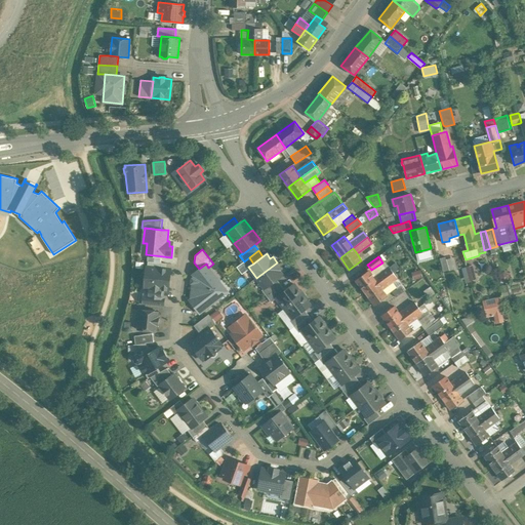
[(445,256),(440,258),(443,272),(449,271),(445,256)]
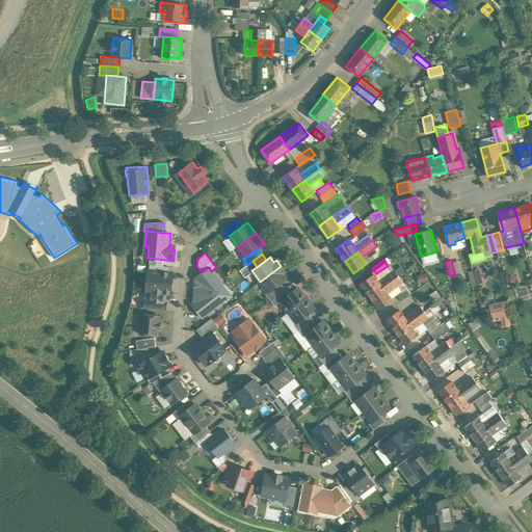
[(281,266),(260,282),(268,292),(281,283),(286,278),(283,273),(285,271),(281,266)]
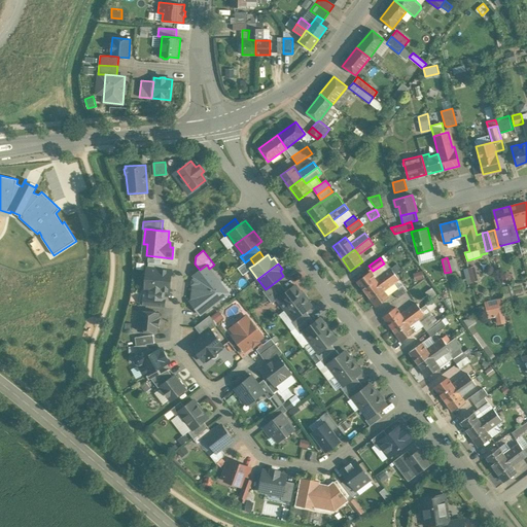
[(371,272),(358,281),(366,293),(380,284),(394,274),(390,268),(388,270),(384,264),(373,271),(371,273),(371,272)]
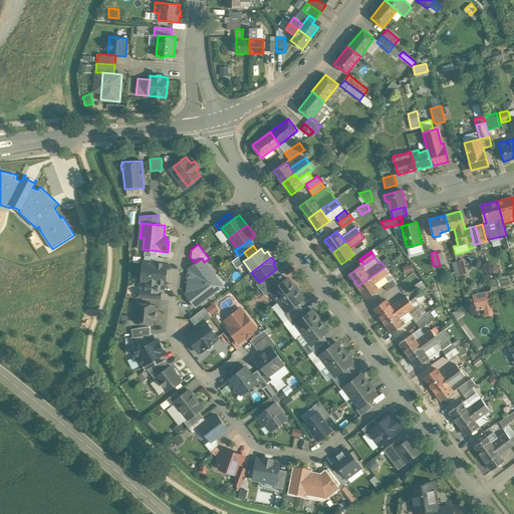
[(195,263),(189,268),(190,270),(187,292),(186,293),(196,306),(219,288),(212,278),(215,276),(204,262),(202,258),(195,263)]
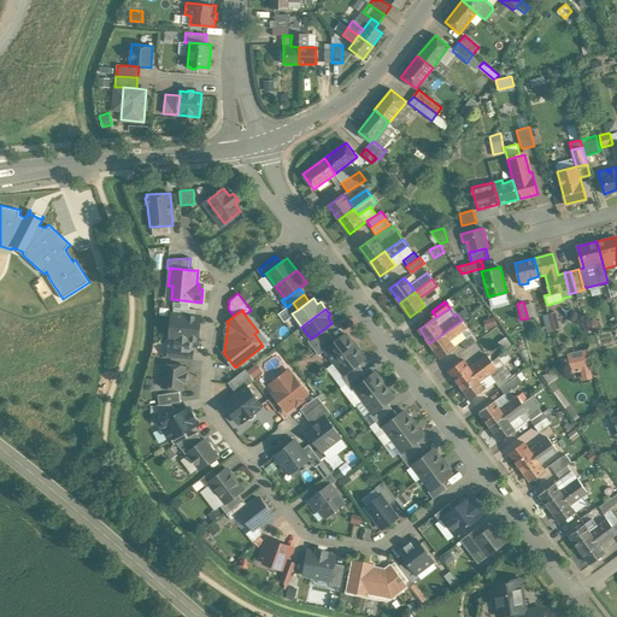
[(200,317),(174,315),(171,339),(176,339),(175,348),(189,350),(191,340),(198,341),(200,317)]
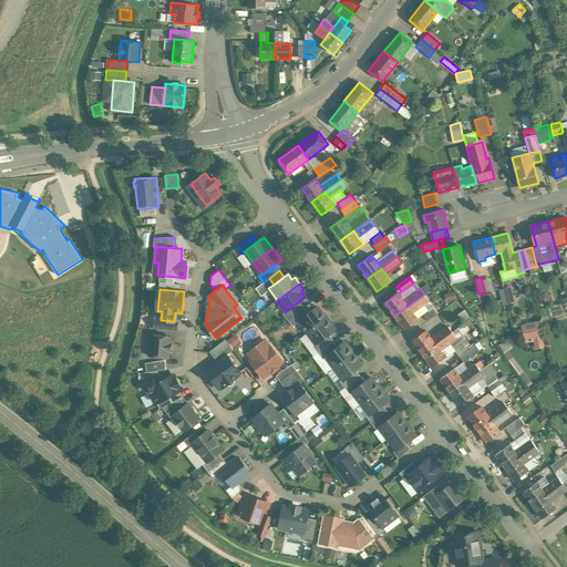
[(424,295),(409,306),(413,312),(429,300),(424,295)]
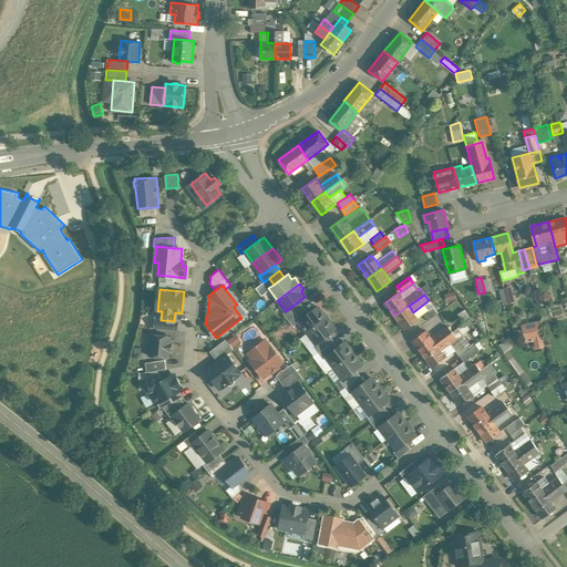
[(299,301),(286,311),(282,313),(288,320),(303,308),(299,301)]
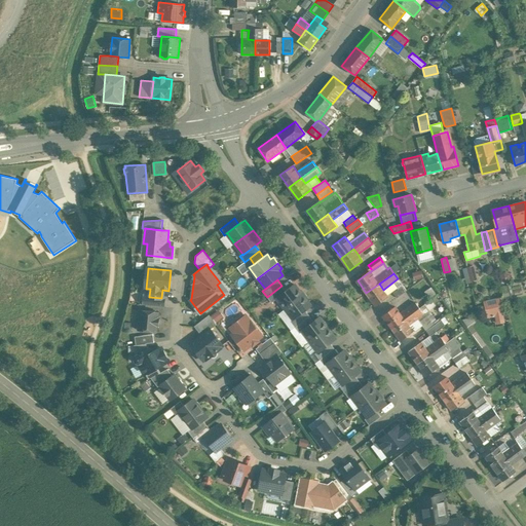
[(379,284),(366,293),(375,305),(387,296),(383,290),(379,284)]
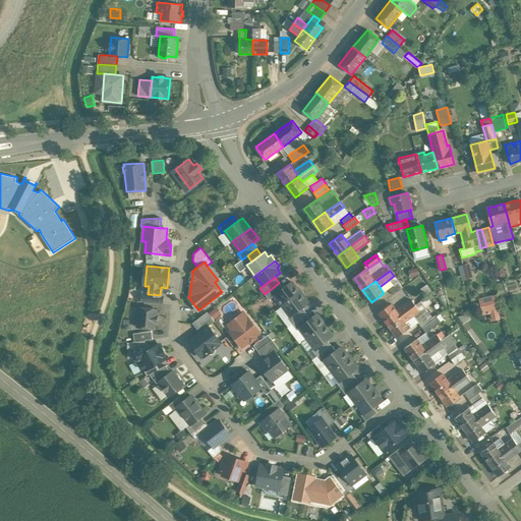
[(283,288),(274,295),(275,295),(282,305),(300,292),(292,282),(283,288)]
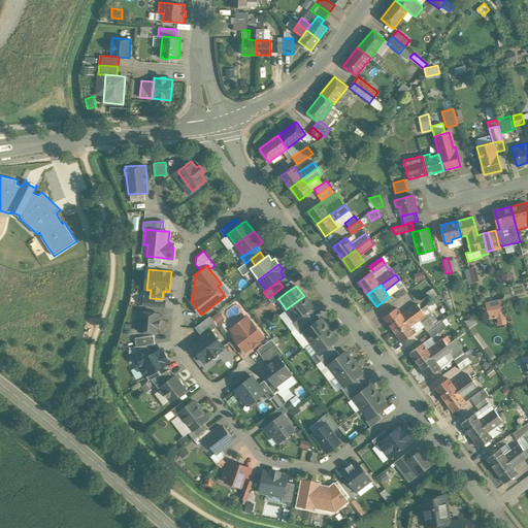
[(283,287),(268,298),(272,304),(278,299),(277,299),(287,292),(283,287)]
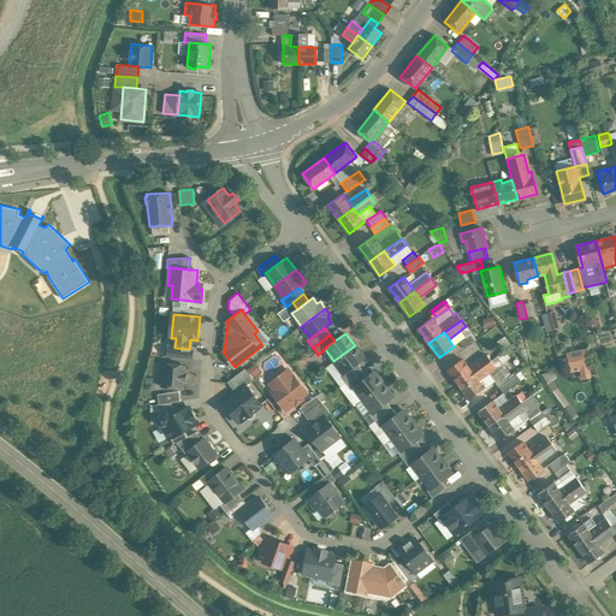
[(355,345),(333,361),(343,373),(343,374),(357,363),(365,357),(355,345)]
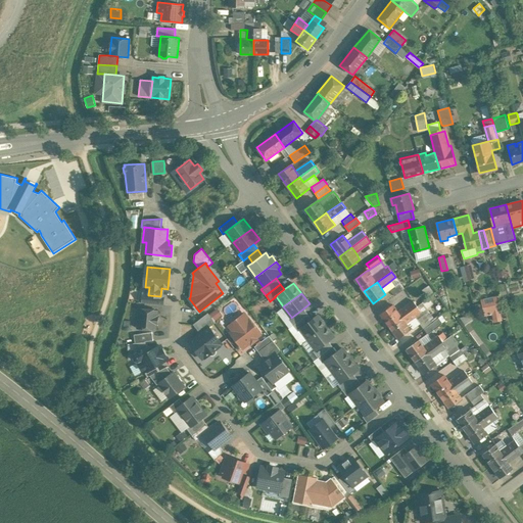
[(148,295),(144,295),(143,302),(161,304),(162,296),(148,295)]
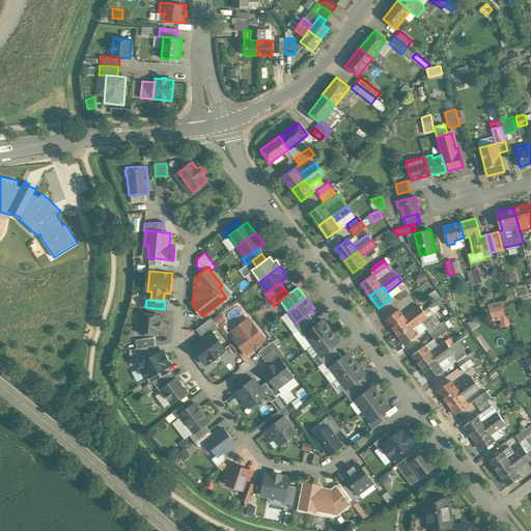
[(419,305),(404,316),(409,322),(423,311),(419,305)]
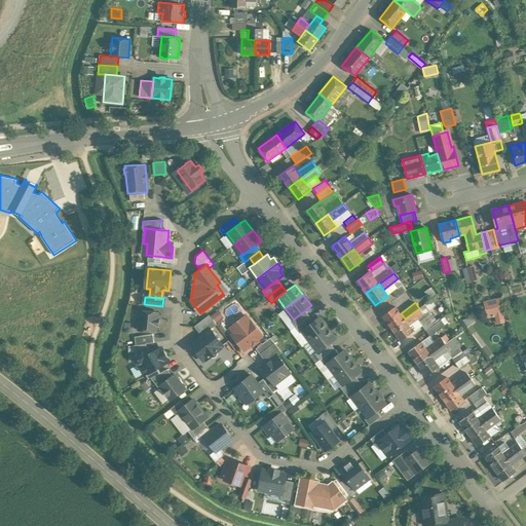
[(499,302),(485,305),(488,316),(501,313),(499,302)]
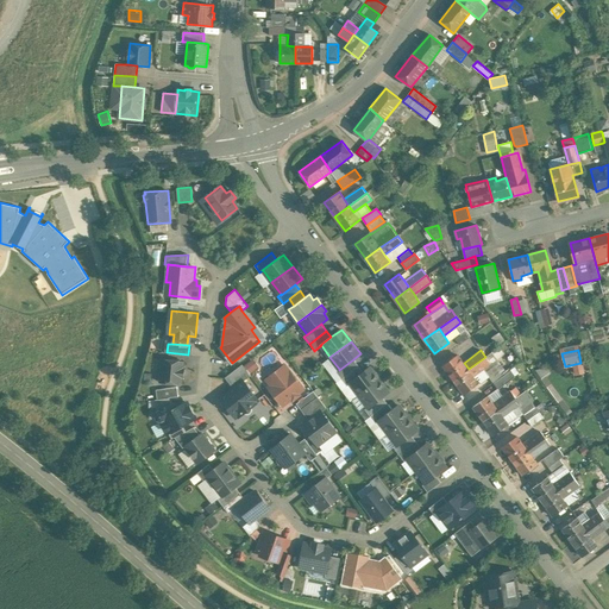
[(458,356),(444,366),(453,380),(469,369),(464,363),(458,356)]
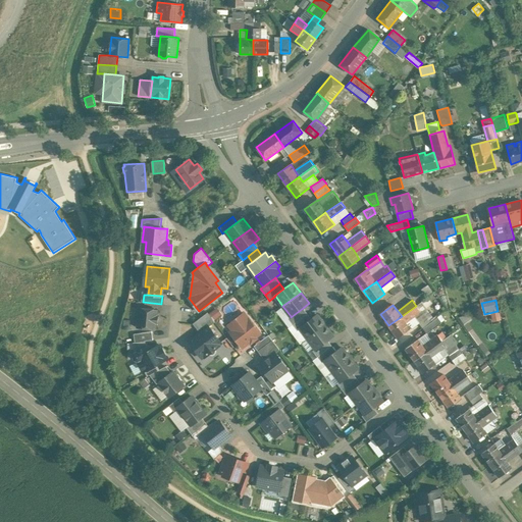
[(416,306),(402,316),(406,322),(414,316),(420,311),(416,306)]
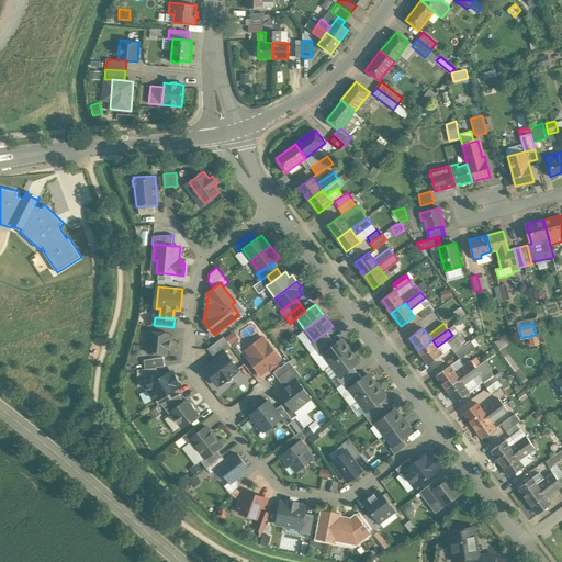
[(234,330),(226,336),(232,343),(239,337),(234,330)]
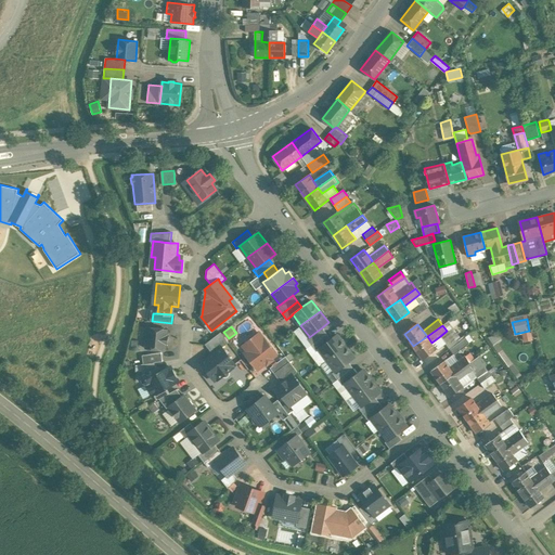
[(167,330),(149,327),(146,348),(165,350),(166,344),(167,344),(168,336),(166,336),(167,330)]
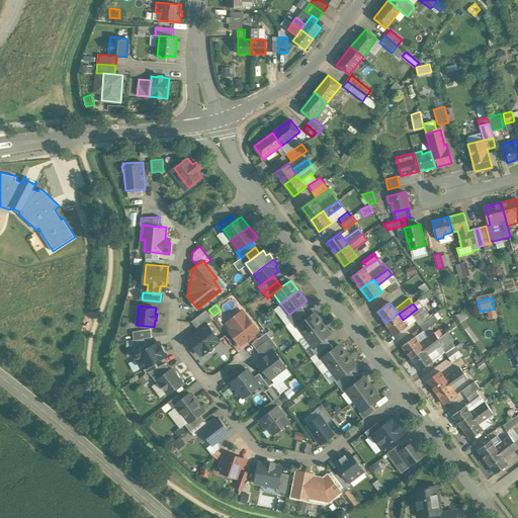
[(300,306),(288,315),(288,314),(285,316),(290,322),(305,311),(300,306)]
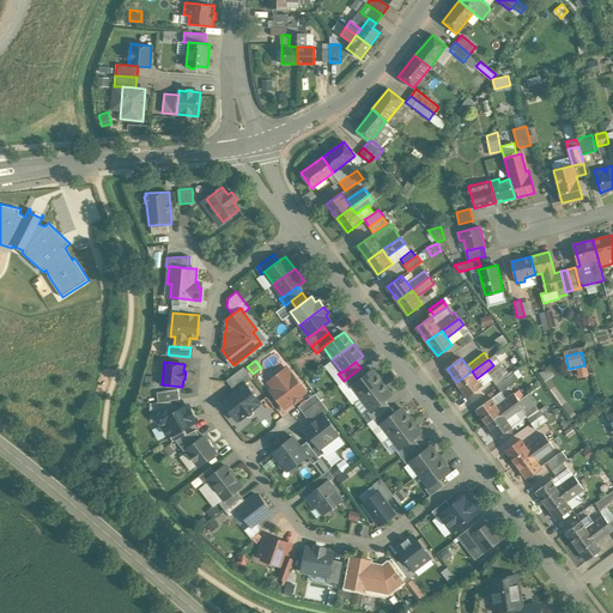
[(502,363),(487,374),(491,378),(496,384),(510,375),(502,363)]
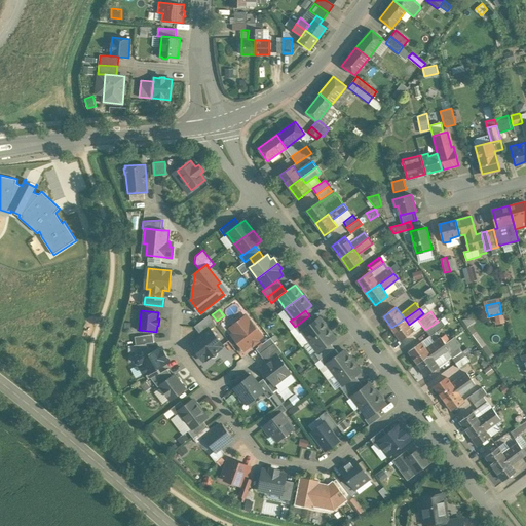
[(209,314),(194,326),(201,335),(211,329),(217,325),(209,314)]
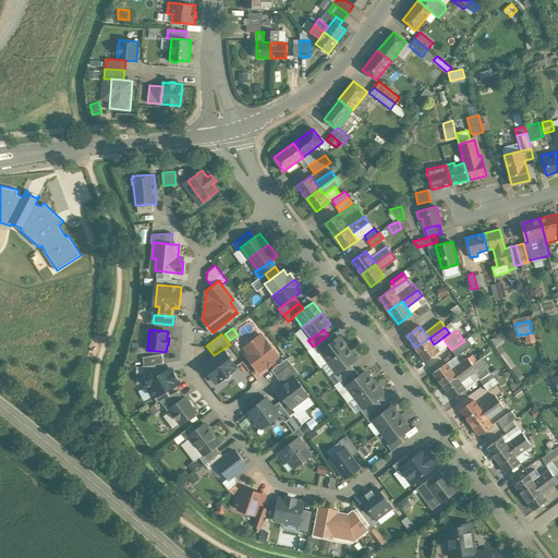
[(261,335),(250,343),(254,349),(246,355),(258,372),(278,356),(261,335)]
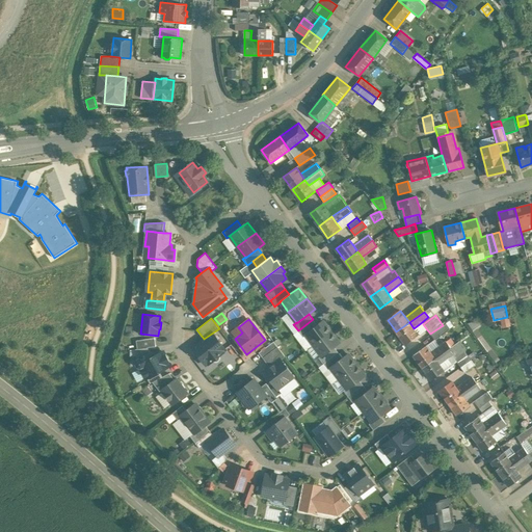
[(317,325),(313,319),(298,330),(302,337),(306,335),(317,325)]
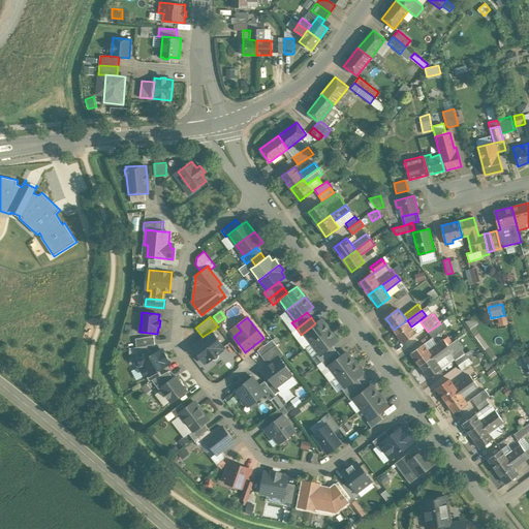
[(312,343),(330,330),(322,318),(315,323),(304,333),(312,343)]
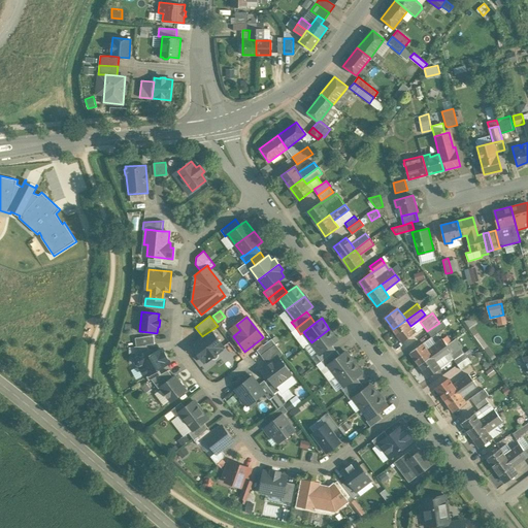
[(410,326),(406,320),(393,329),(402,341),(423,326),(420,322),(419,320),(410,326)]
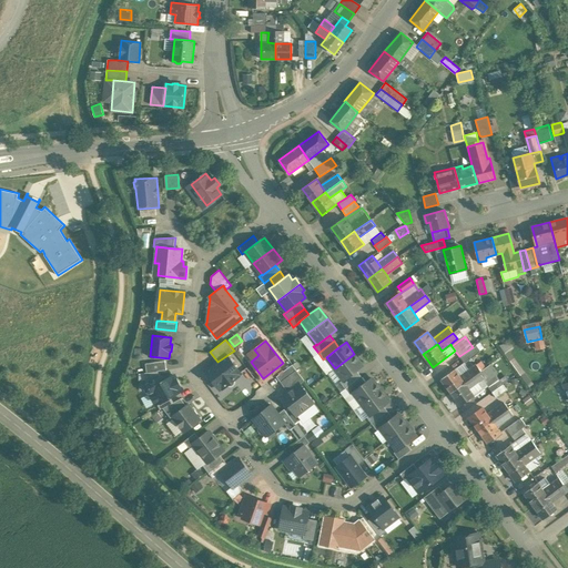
[(473,347),(459,356),(465,363),(480,352),(476,345),(473,347)]
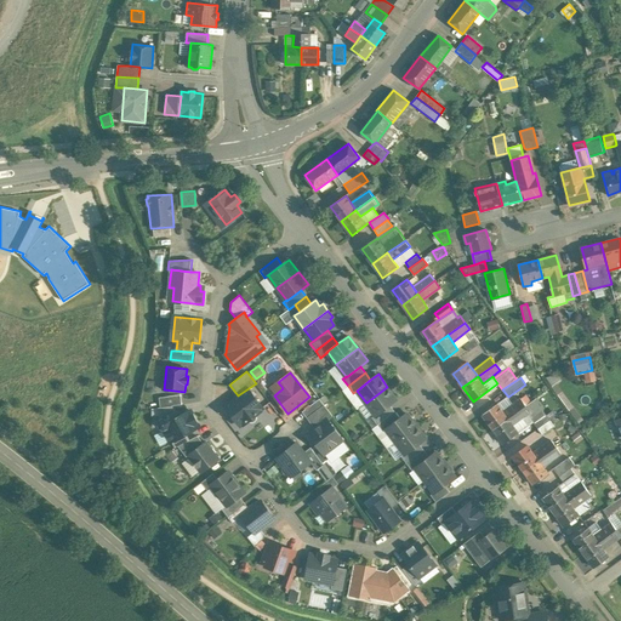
[(366,403),(375,416),(389,404),(397,399),(387,387),(366,403)]
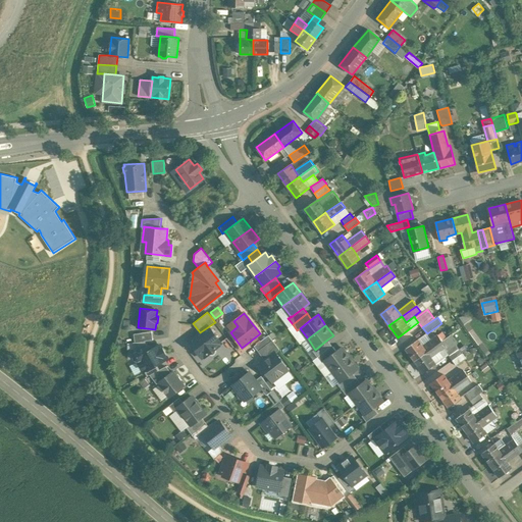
[(200,332),(189,342),(202,358),(204,356),(205,357),(209,354),(210,355),(211,355),(213,355),(214,354),(215,353),(216,352),(216,350),(215,349),(219,346),(218,345),(221,343),(209,326),(200,332)]
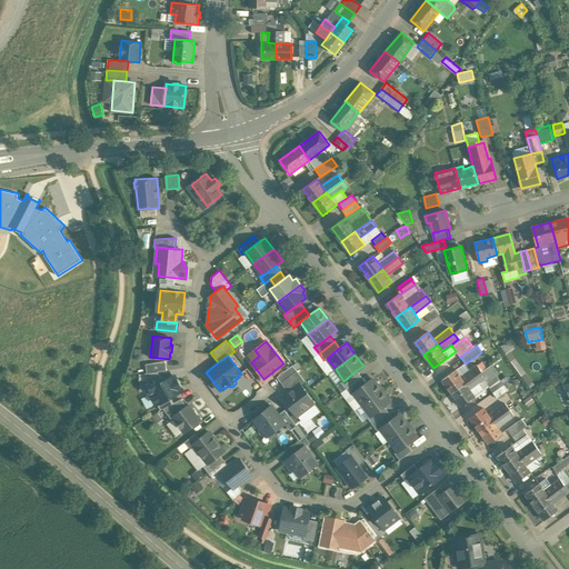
[(166,361),(146,365),(147,373),(158,371),(167,370),(166,361)]
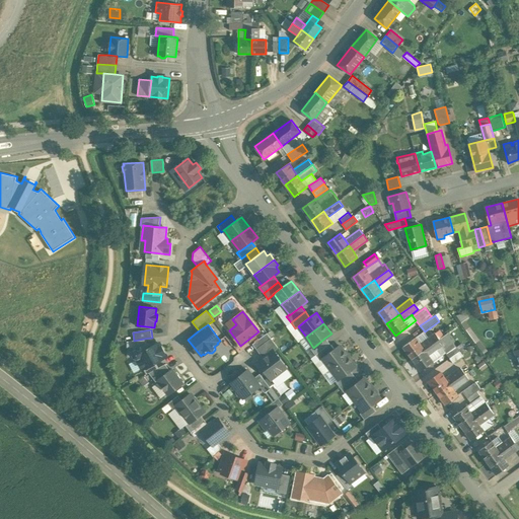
[(267,334),(252,344),(256,349),(271,338),(267,334)]
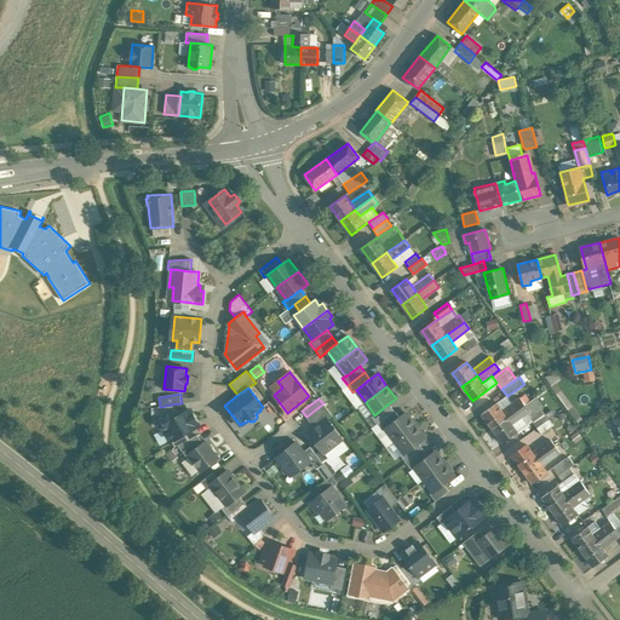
[(497,403),(482,414),(492,429),(524,405),(520,399),(503,411),(497,403)]
